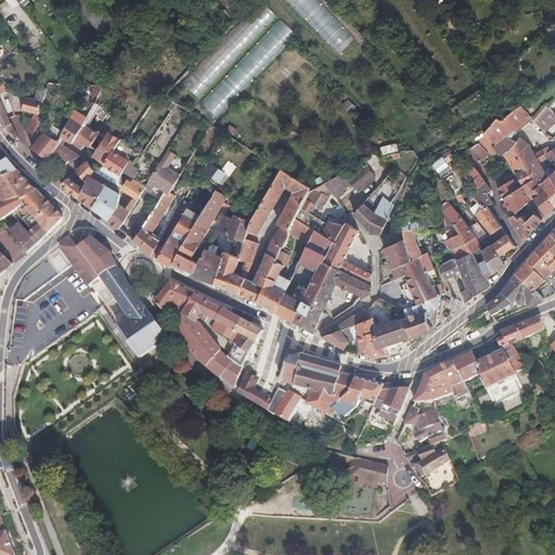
[(120,29),(98,0),(74,0),(105,40),(120,29)]
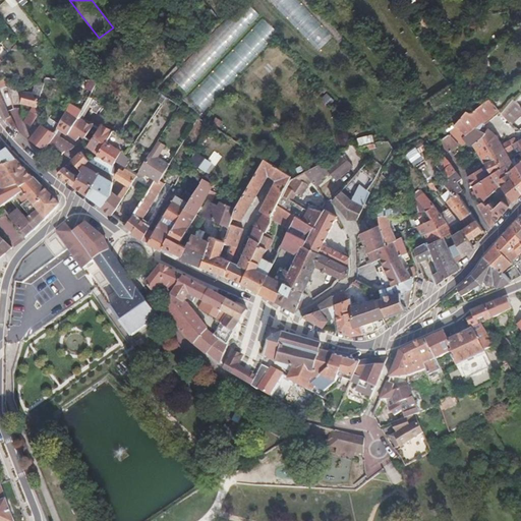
[(186,92),(259,14),(248,3),(175,80),(186,92)]
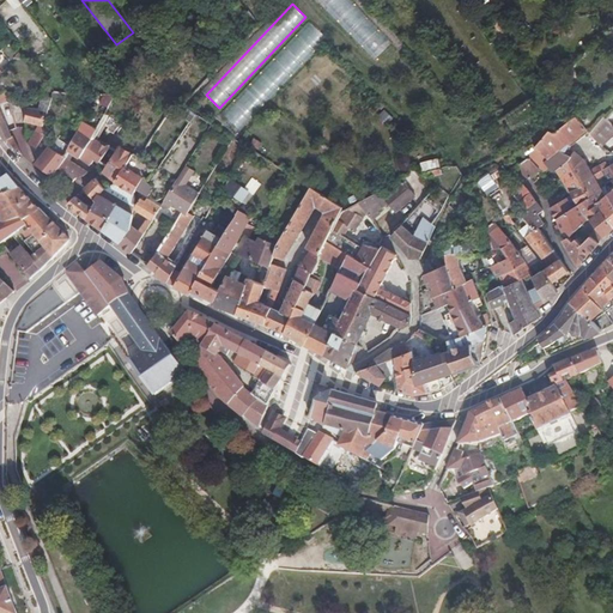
[(364,16),(349,30),(376,60),(392,46),(364,16)]
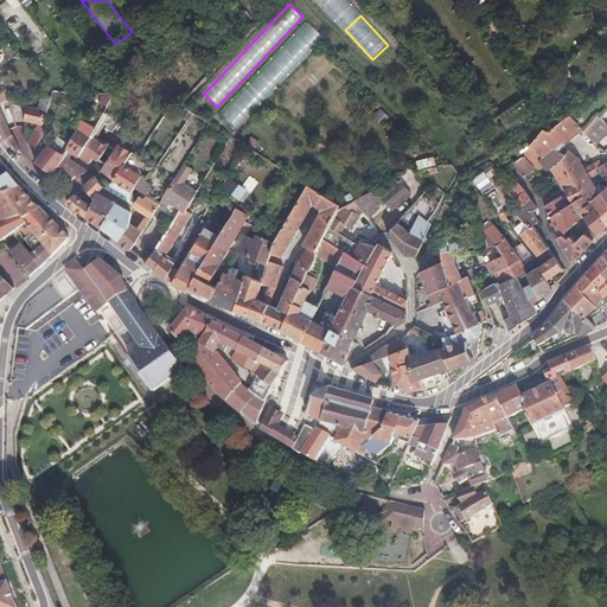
[(236,127),(326,39),(310,23),(219,110),(236,127)]
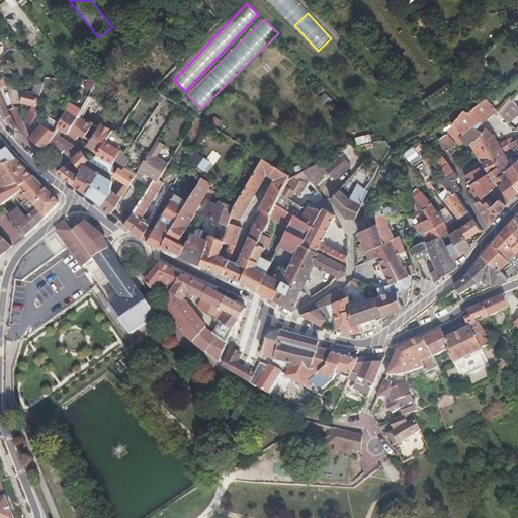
[(0,87),(8,85),(6,78),(0,80),(0,87)]
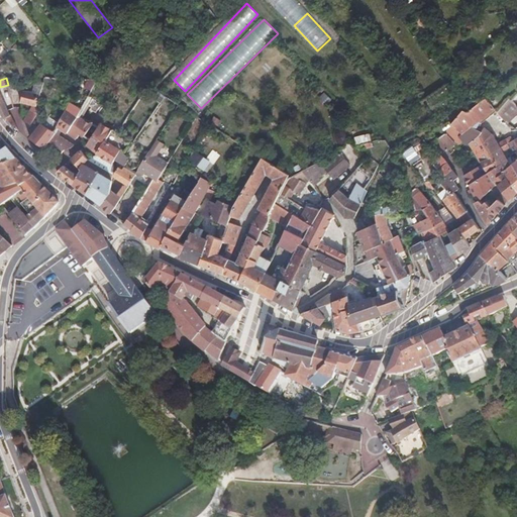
[(24,121),(32,124),(35,119),(39,111),(39,109),(37,106),(44,82),(37,80),(33,92),(24,91),(21,103),(33,105),(24,121)]
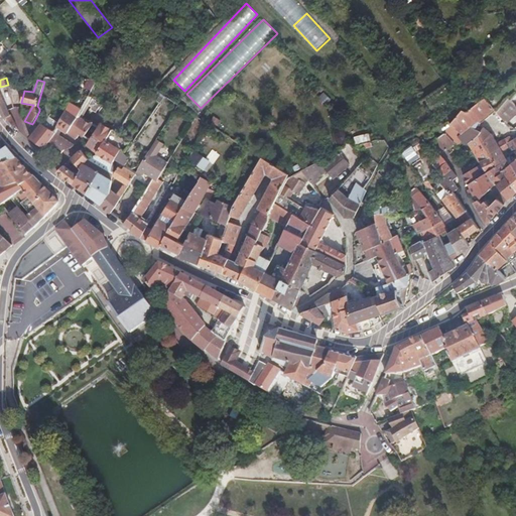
[(86,89),(94,92),(97,83),(89,80),(86,89)]
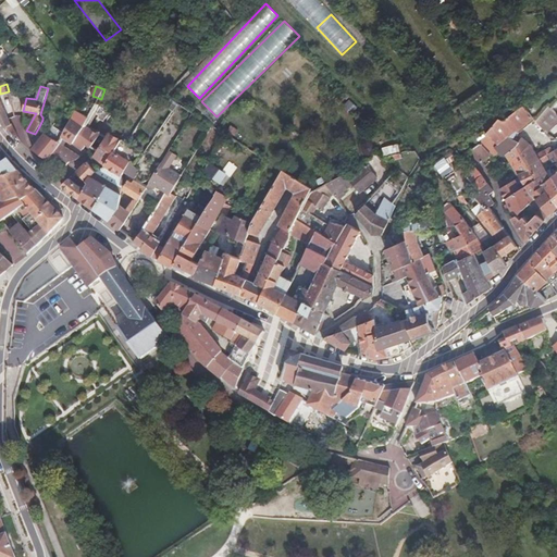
[(15,138),(17,136),(12,125),(11,125),(4,110),(0,99),(0,120),(1,122),(4,128),(7,127),(15,138)]
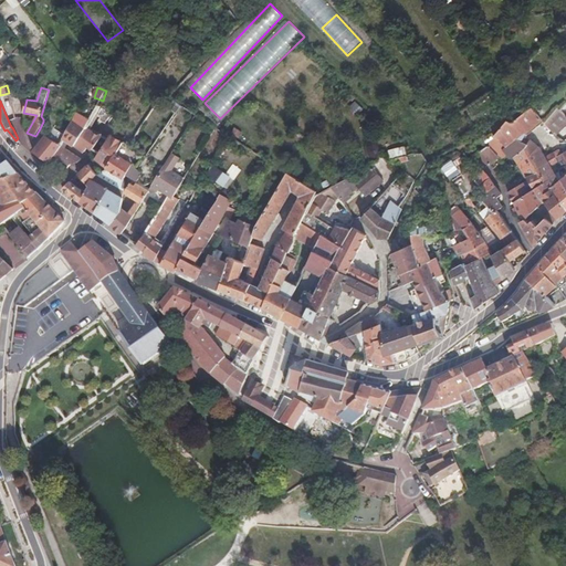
[(171,109),(176,114),(181,105),(177,102),(171,109)]
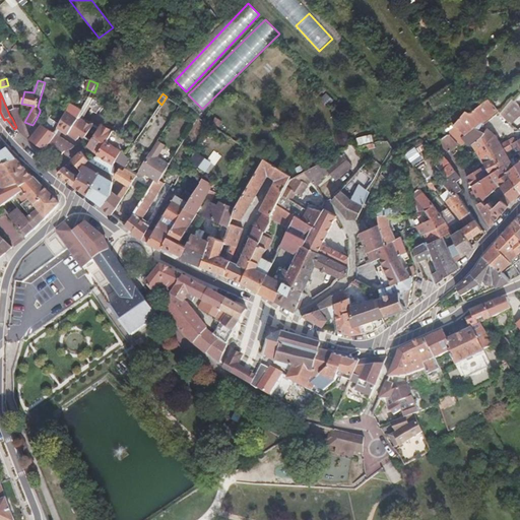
[(333,101),(327,94),(322,101),(328,106),(333,101)]
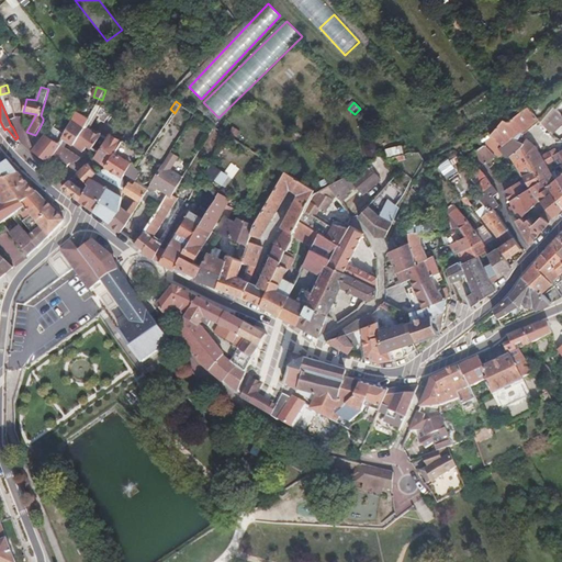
[(514,138),(517,141),(524,132),(536,121),(539,125),(542,122),(529,105),(519,114),(509,122),(504,120),(492,134),(491,135),(503,146),(514,138)]
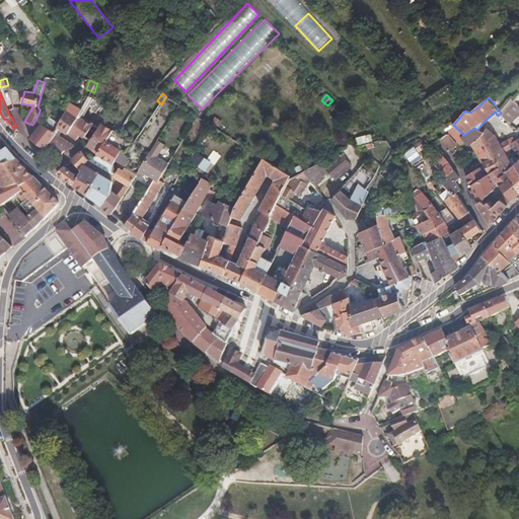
[(510,124),(518,115),(518,106),(512,98),(501,113),(510,124)]
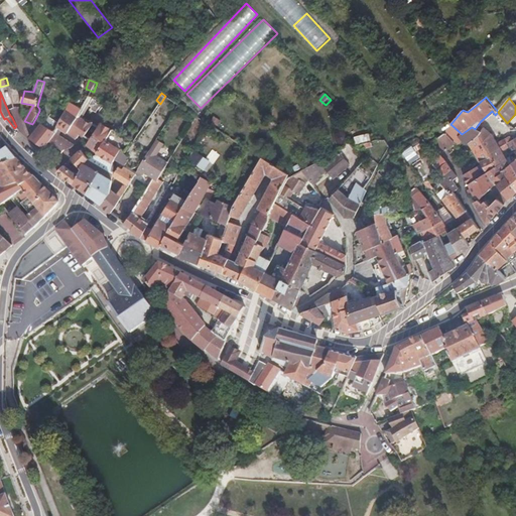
[(58,126),(68,133),(78,116),(67,109),(60,123),(58,126)]
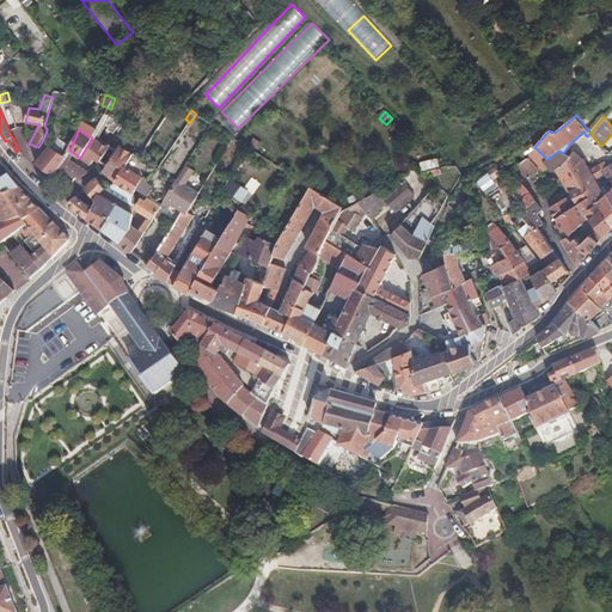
[(36,164),(54,176),(56,173),(60,167),(66,158),(69,150),(72,146),(61,139),(57,145),(53,141),(48,135),(44,142),(50,147),(36,164)]
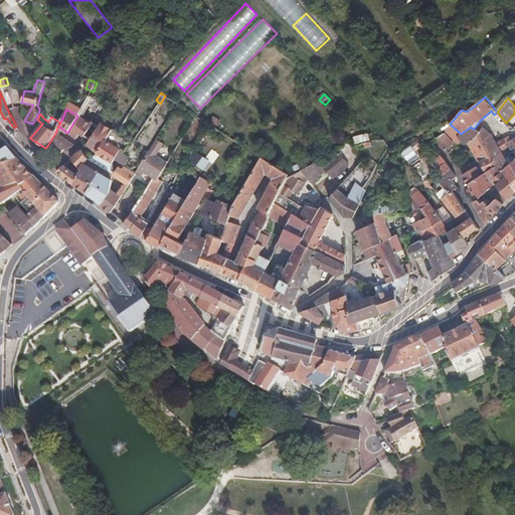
[(67,133),(76,139),(80,134),(84,136),(93,124),(79,117),(79,118),(77,116),(67,133)]
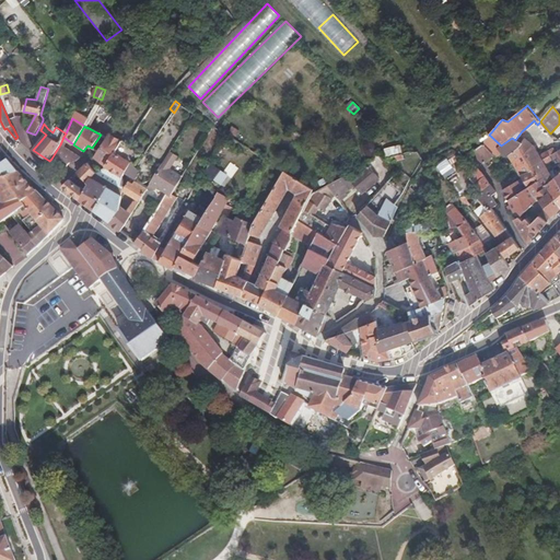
[(94,158),(106,166),(115,152),(121,140),(108,133),(94,158)]
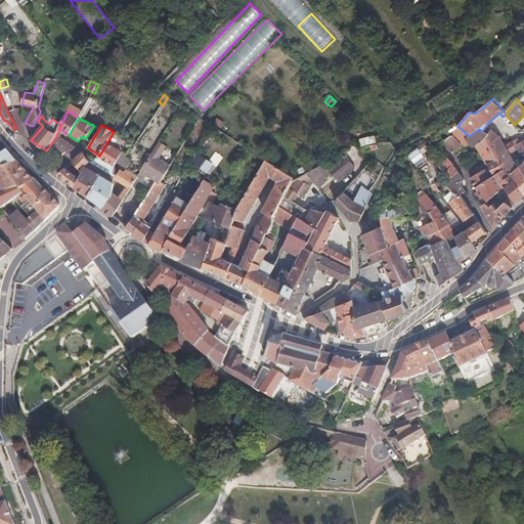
[(486,137),(496,156),(508,149),(510,153),(517,148),(515,145),(521,142),(519,138),(513,141),(506,145),(499,135),(491,129),(488,133),(489,134),(486,137)]
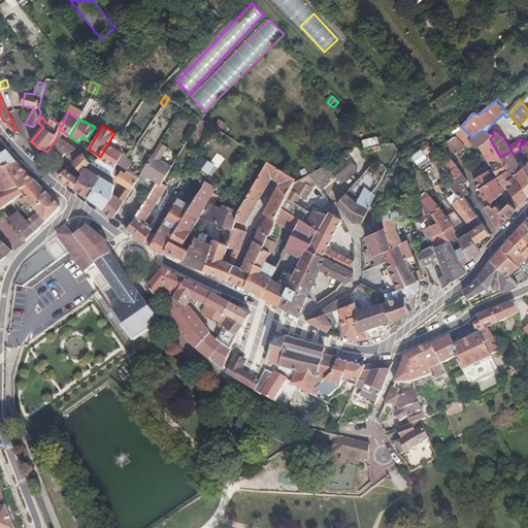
[(72,152),(75,149),(57,136),(52,144),(66,154),(66,153),(72,152)]
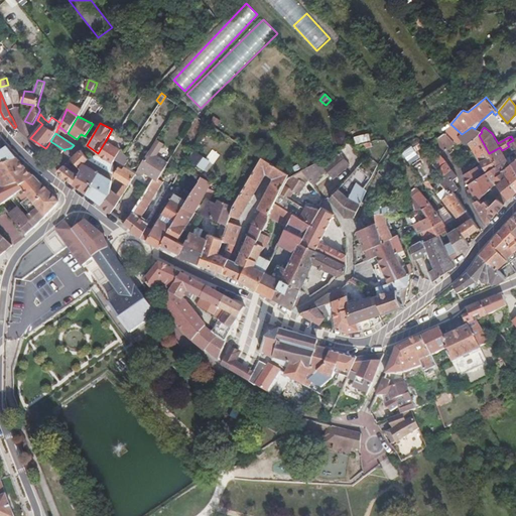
[(446,151),(456,144),(448,137),(444,133),(437,138),(438,139),(440,146),(446,151)]
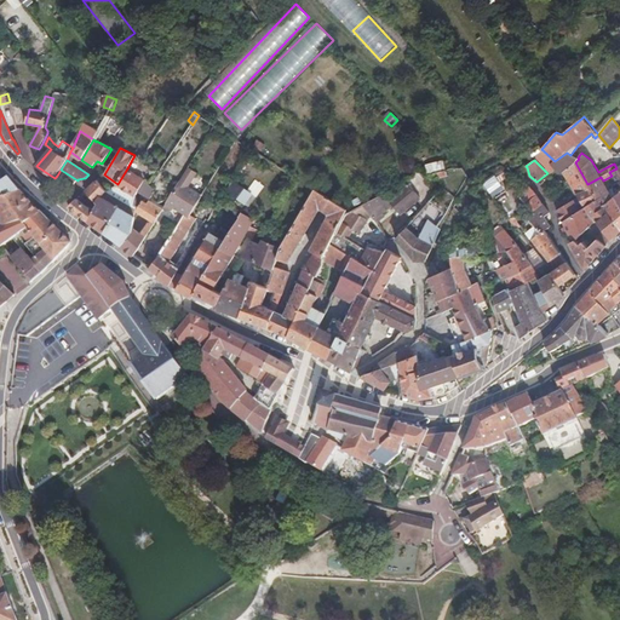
[(426,166),(429,176),(438,172),(446,170),(443,161),(426,166)]
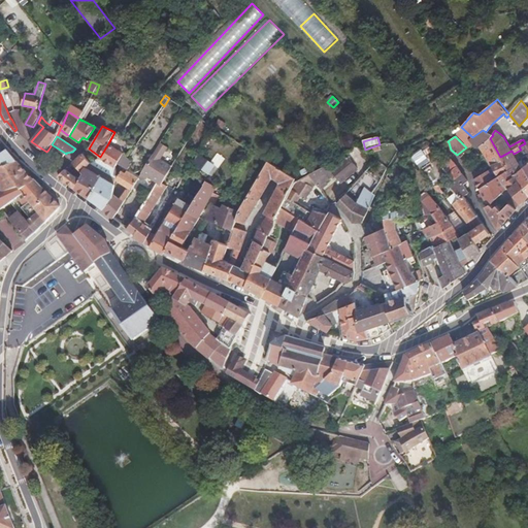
[(491,165),(503,160),(500,157),(490,138),(479,146),(489,162),(491,165)]
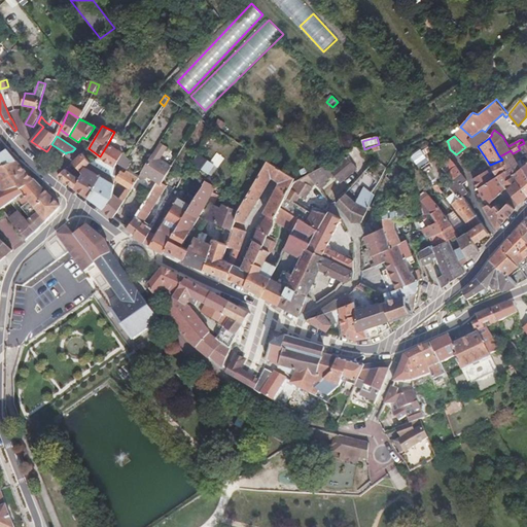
[(526,140),(524,143),(518,146),(520,149),(524,156),(526,154),(526,140)]
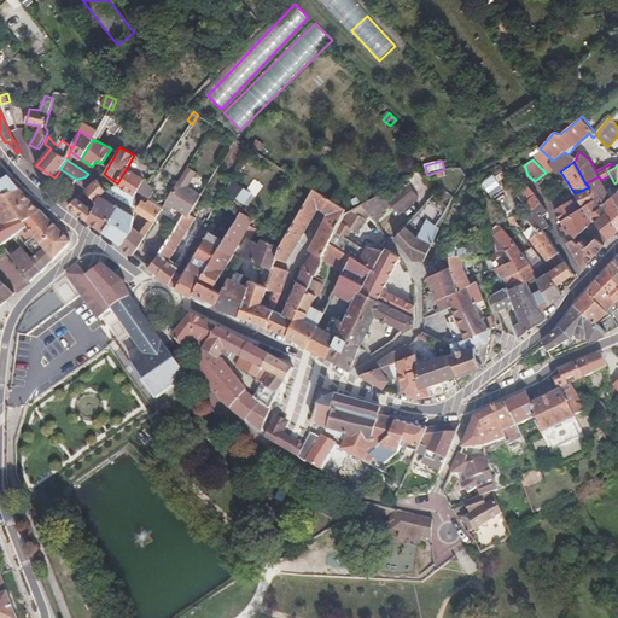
[(0,197),(21,190),(3,167),(0,168),(0,197)]
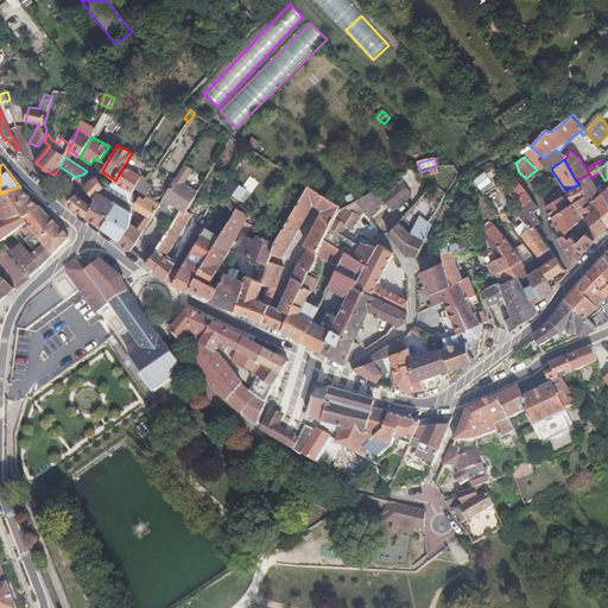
[(159,206),(168,210),(171,203),(182,209),(187,213),(188,210),(200,191),(184,182),(192,170),(184,164),(173,182),(165,197),(160,204),(159,206)]
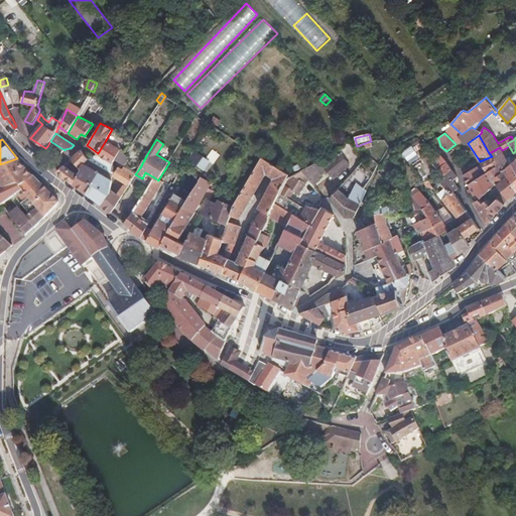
[(98,153),(113,162),(116,159),(120,151),(121,150),(106,140),(98,153)]
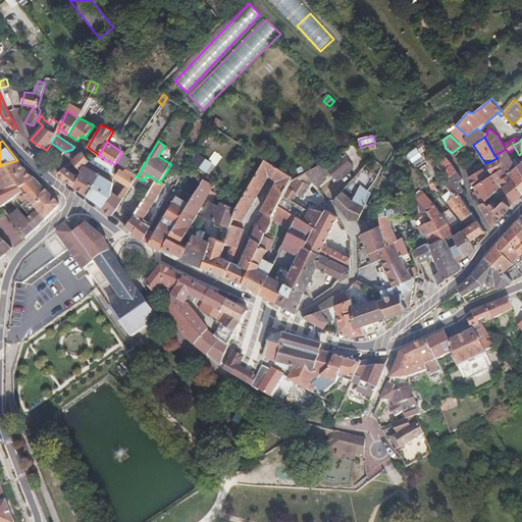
[(60,155),(65,152),(51,143),(48,148),(60,155)]
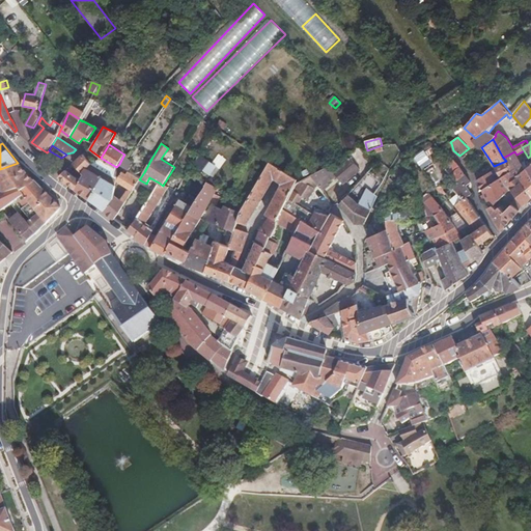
[(530,194),(530,174),(526,168),(525,169),(521,162),(516,155),(514,151),(503,158),(506,161),(512,171),(521,182),(530,194)]
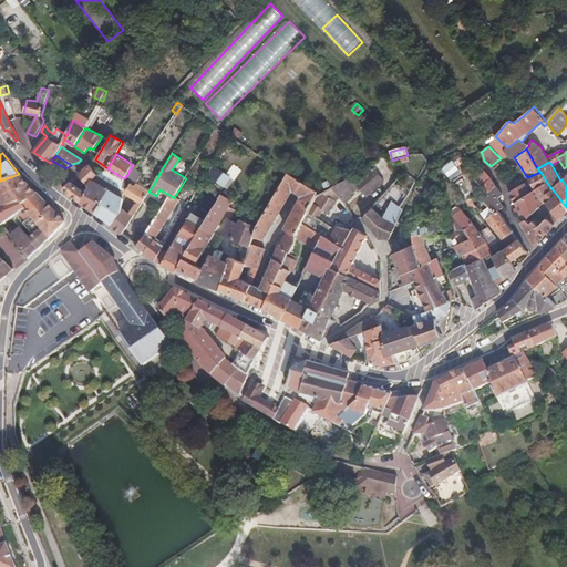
[(451,175),(456,172),(451,164),(450,163),(444,167),(451,175)]
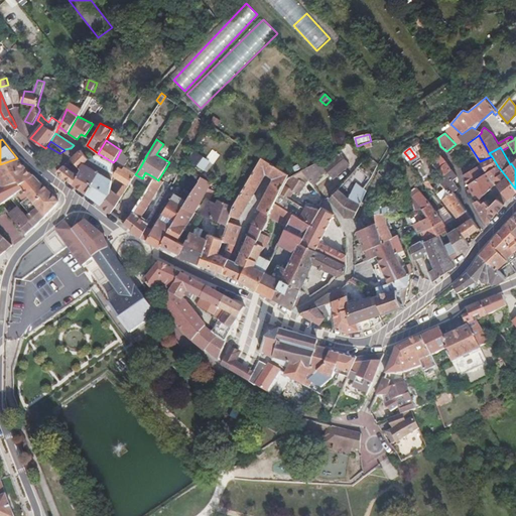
[(85,163),(89,158),(82,149),(72,158),(81,167),(85,163)]
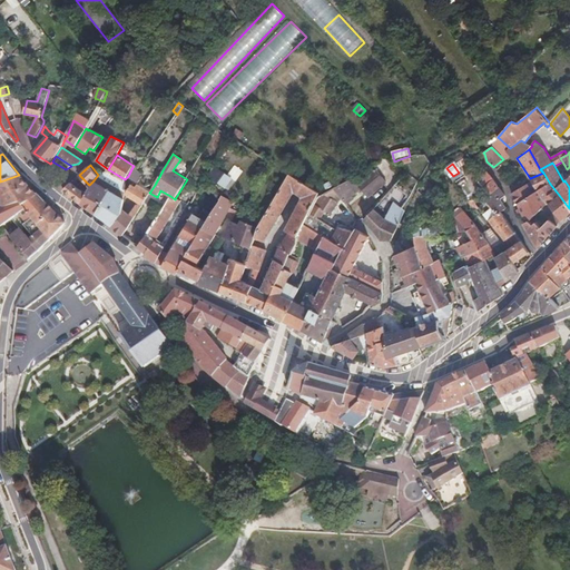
[(208,175),(226,187),(233,178),(215,166),(208,175)]
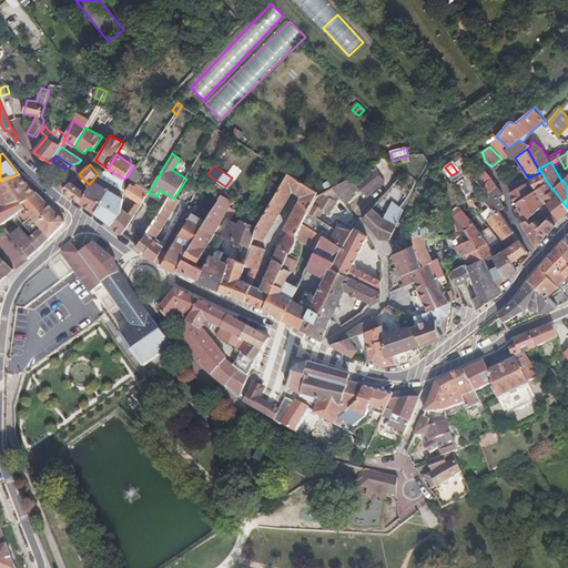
[(143,173),(132,166),(128,175),(138,181),(143,173)]
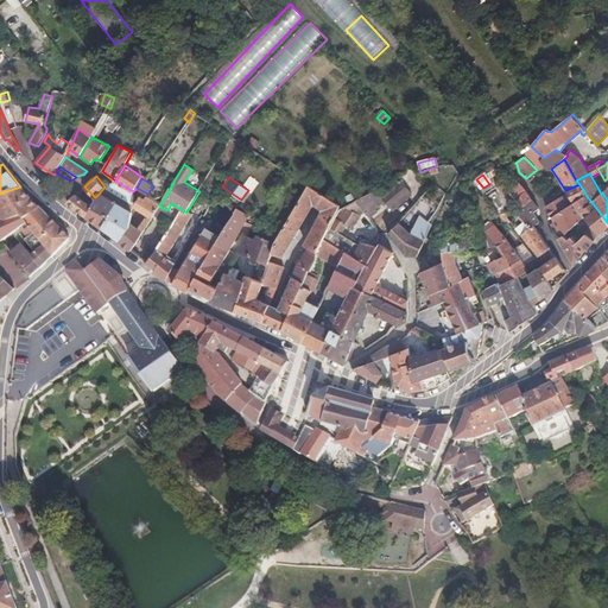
[(385,201),(392,210),(412,194),(400,179),(380,196),(375,190),(371,192),(356,201),(363,209),(367,215),(368,215),(371,219),(375,215),(374,214),(373,211),(375,208),(385,201)]
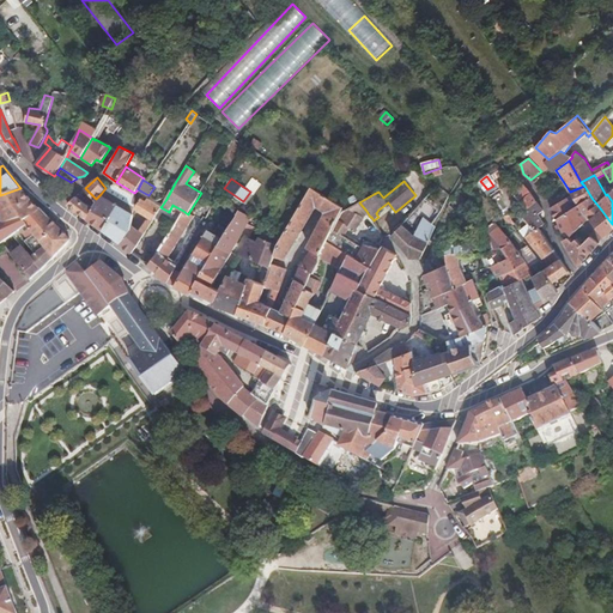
[(101,194),(133,213),(135,199),(134,193),(116,182),(115,183),(105,188),(101,194)]
